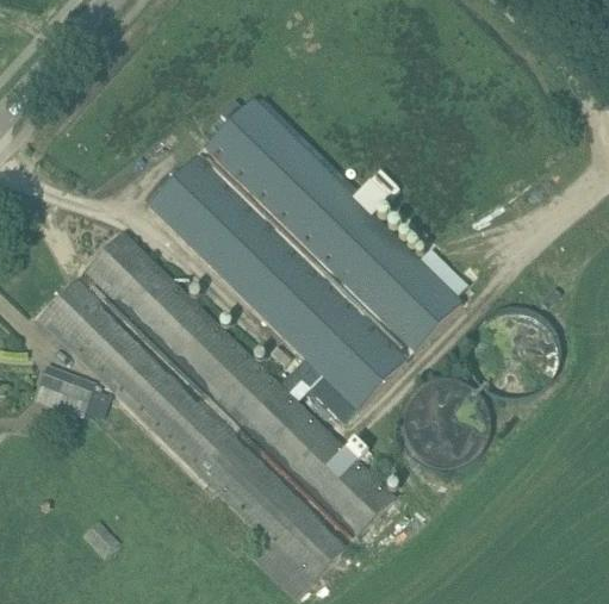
[(253,98),(148,205),(358,409),(461,302),(253,98)]
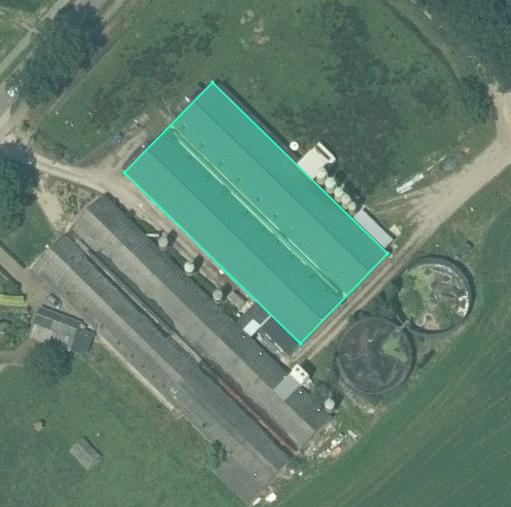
[(327,166),(329,163),(335,158),(319,142),(313,149),(311,150),(327,166)]
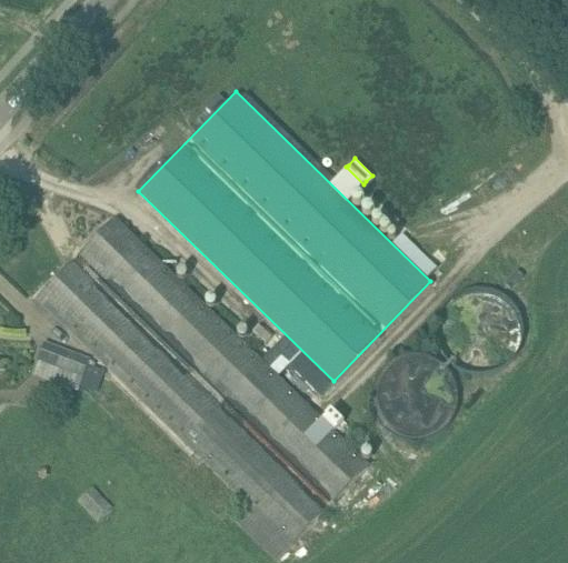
[(367,462),(130,232),(113,217),(37,295),(249,501),(233,519),(276,556),(367,462)]
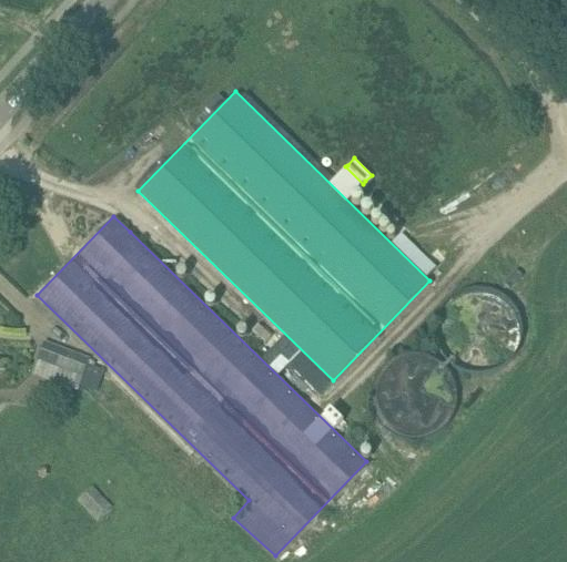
[(89,356),(43,338),(37,357),(81,374),(82,373),(88,376),(94,360),(88,358),(89,356)]
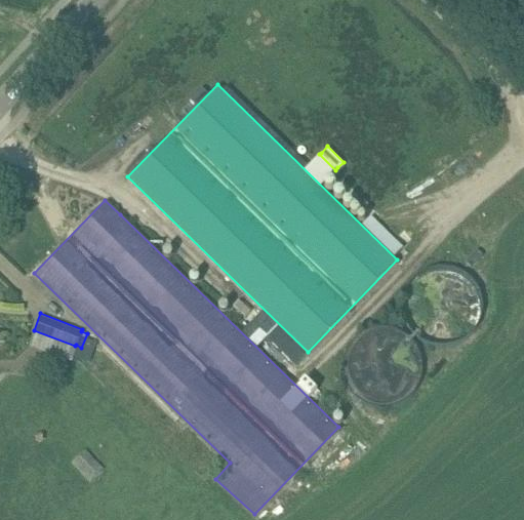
[(83,446),(69,458),(86,477),(99,465),(83,446)]
